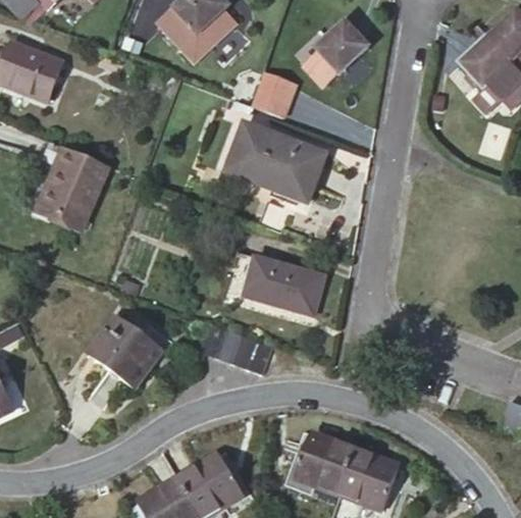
[(7,0),(5,3),(21,21),(38,8),(30,0),(7,0)]
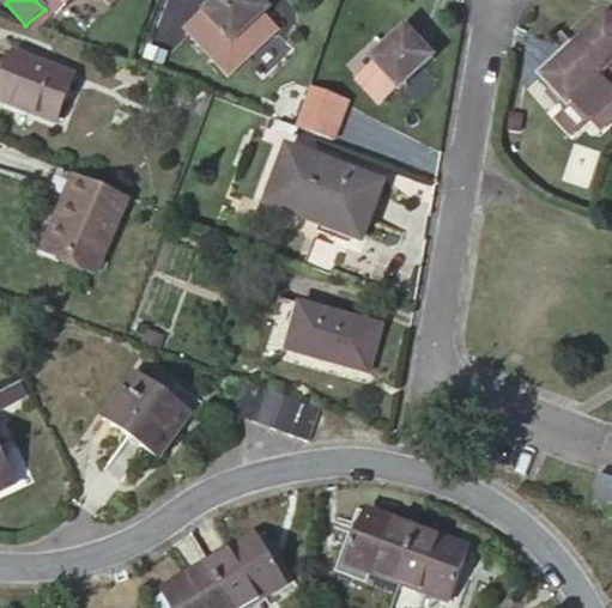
[(262,0),(216,0),(208,7),(187,28),(229,73),(277,29),(264,14),(270,8),(262,0)]
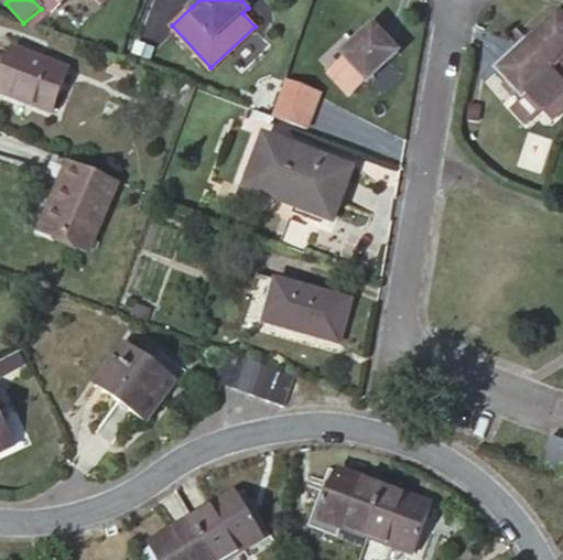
[(562,13),(561,11),(530,40),(555,67),(562,60),(562,13)]
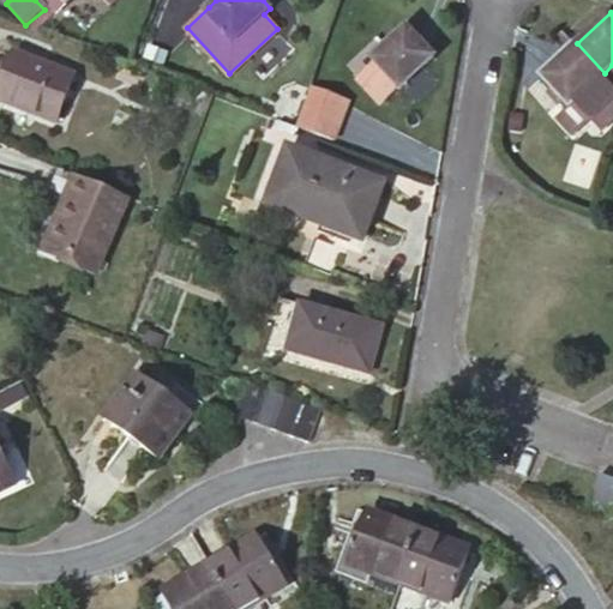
[(409,24),(374,55),(379,62),(361,79),(380,101),(400,84),(401,85),(436,54),(409,24)]
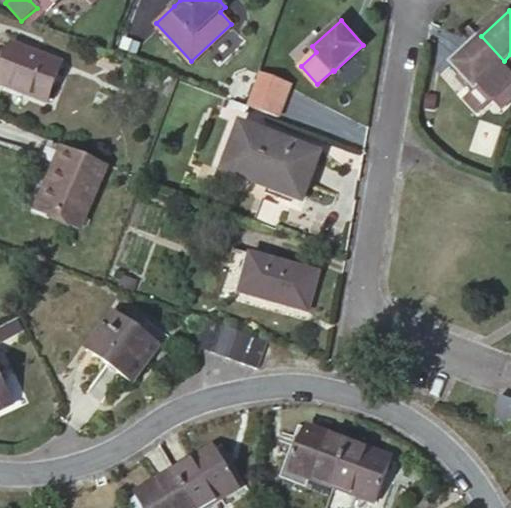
[(510,69),(504,61),(481,36),(452,63),(474,87),(478,84),(491,98),(510,80),(510,69)]
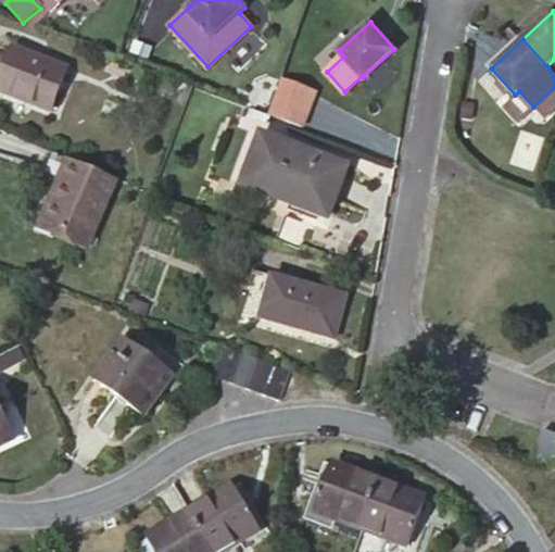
[(0,91),(50,111),(67,65),(14,46),(7,66),(0,80),(0,91)]
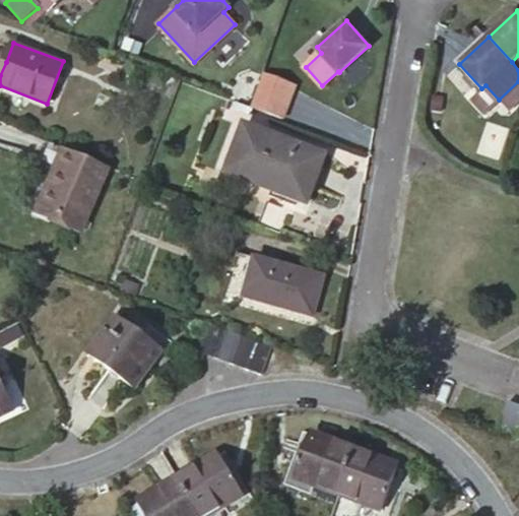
[(257,73),(245,106),(275,117),(287,84),(257,73)]
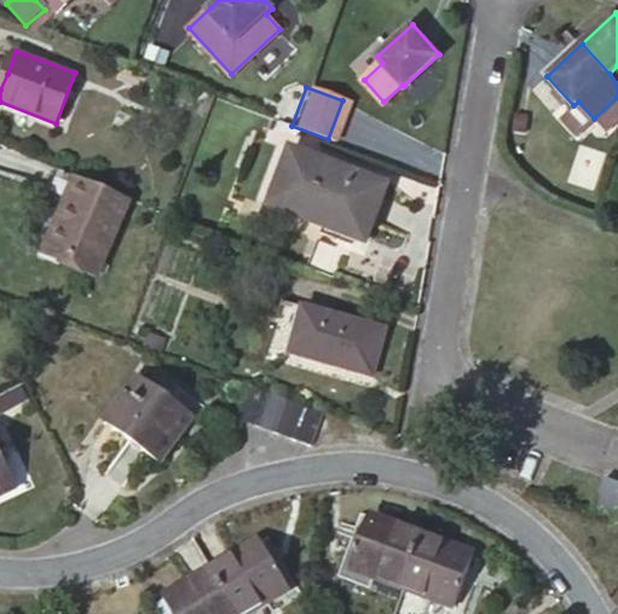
[(76,179),(102,189),(113,164),(68,145),(61,162),(80,169),(76,179)]
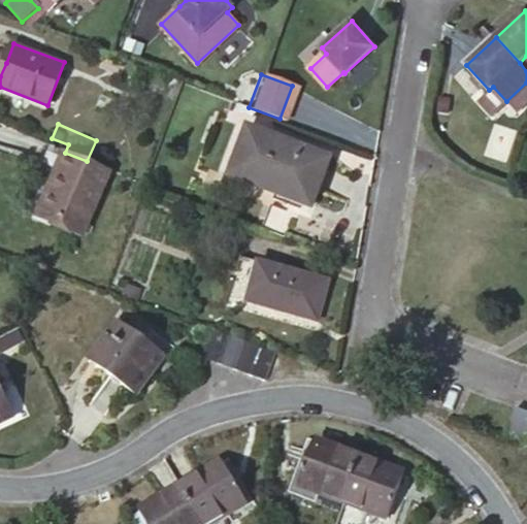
[(310,203),(327,159),(250,130),(232,174),(310,203)]
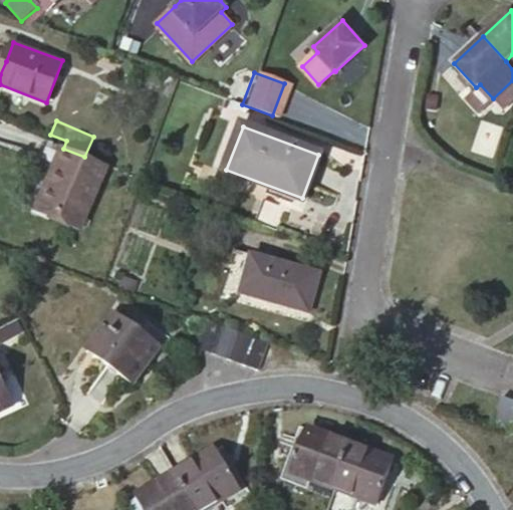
[(59,147),(36,202),(75,219),(98,163),(84,157),(63,149),(59,147)]
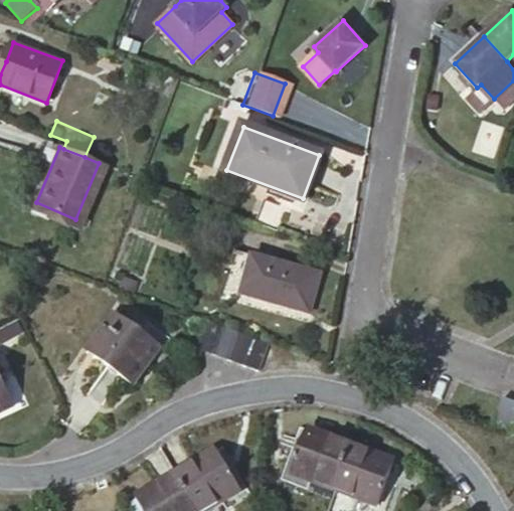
[(310,315),(322,275),(252,256),(240,295),(310,315)]
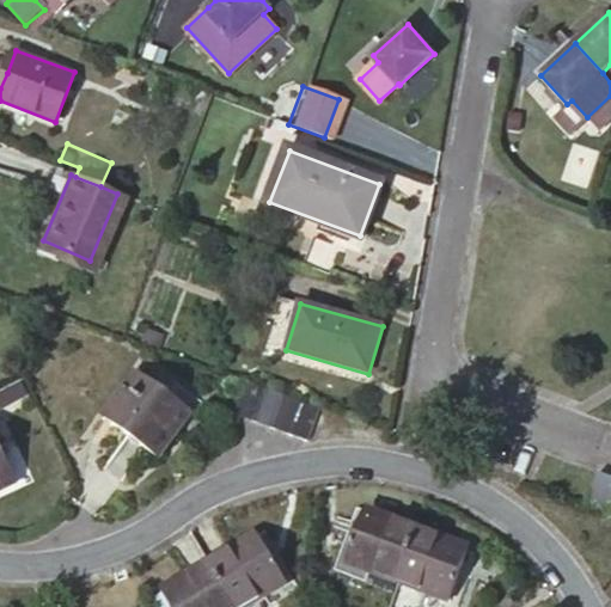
[(267,387),(249,380),(237,412),(255,418),(267,387)]
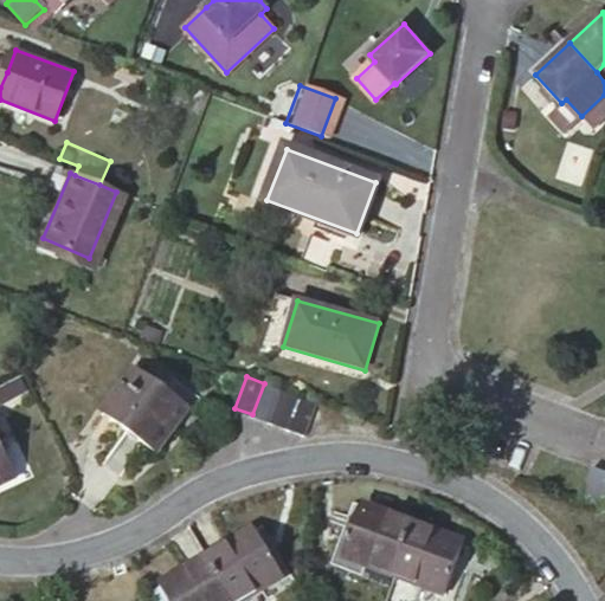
[(162,427),(179,404),(145,379),(114,419),(155,450),(169,432),(162,427)]
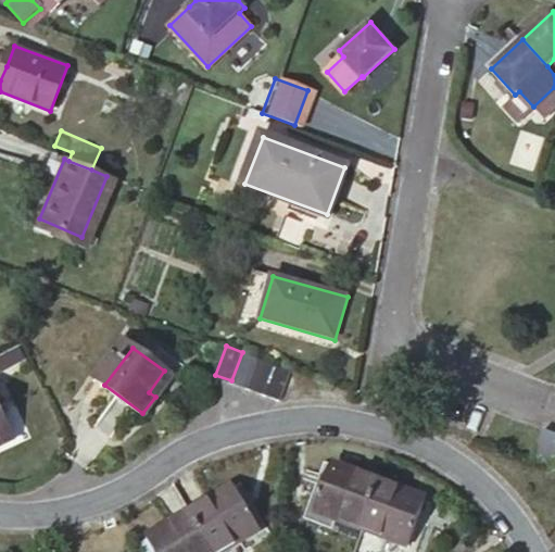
[(259,358),(242,352),(231,380),(248,386),(259,358)]
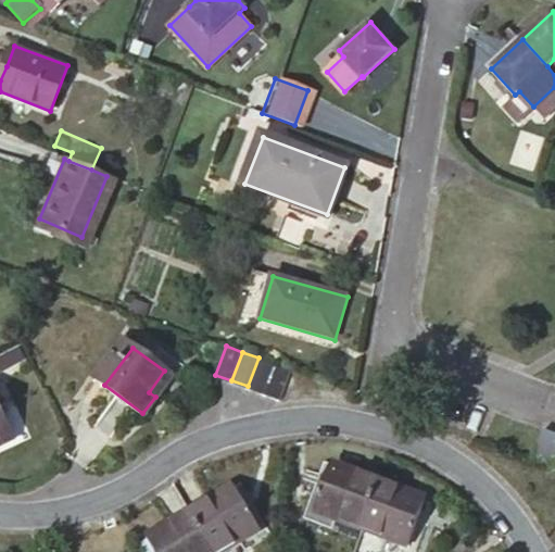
[(259,358),(248,386),(263,392),(274,363),(259,358)]
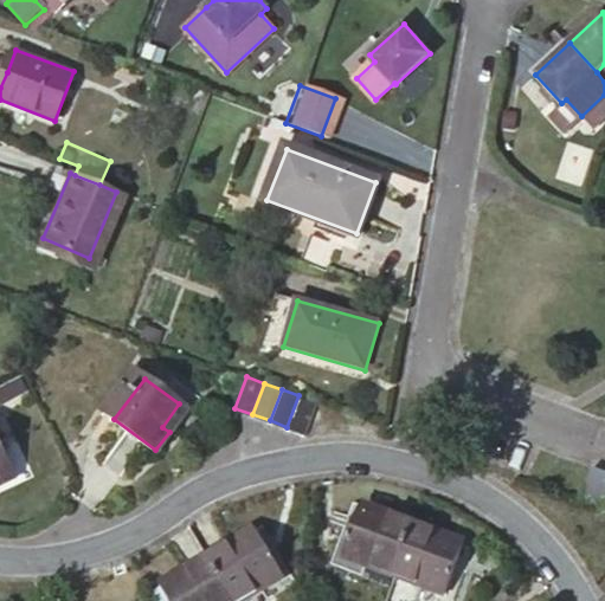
[(298,395),(287,427),(304,433),(317,401),(298,395)]
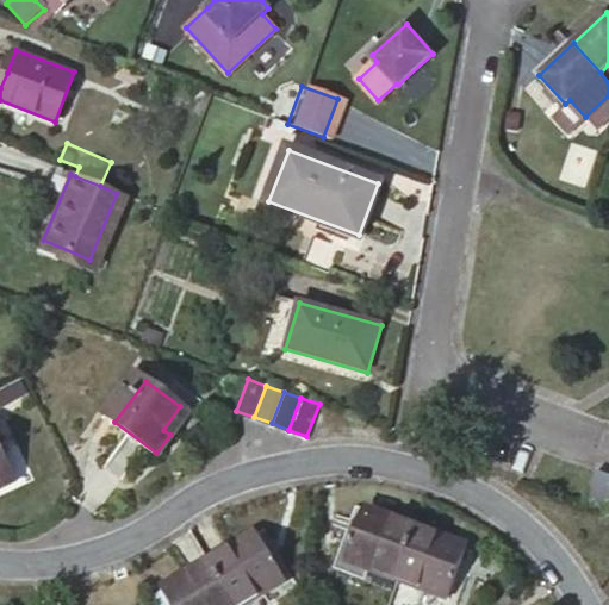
[(0,482),(12,476),(0,453),(0,482)]
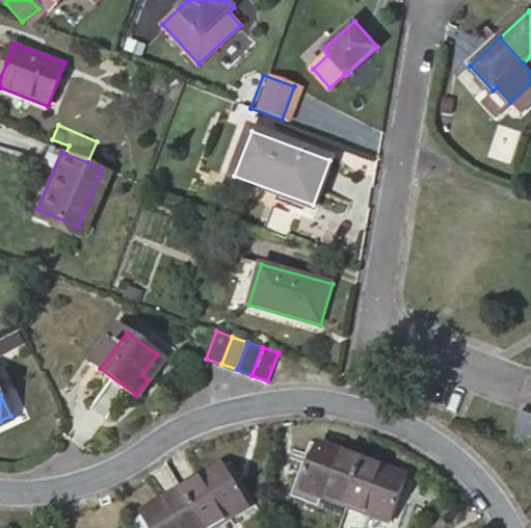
[(530,411),(526,410),(516,434),(530,440),(530,411)]
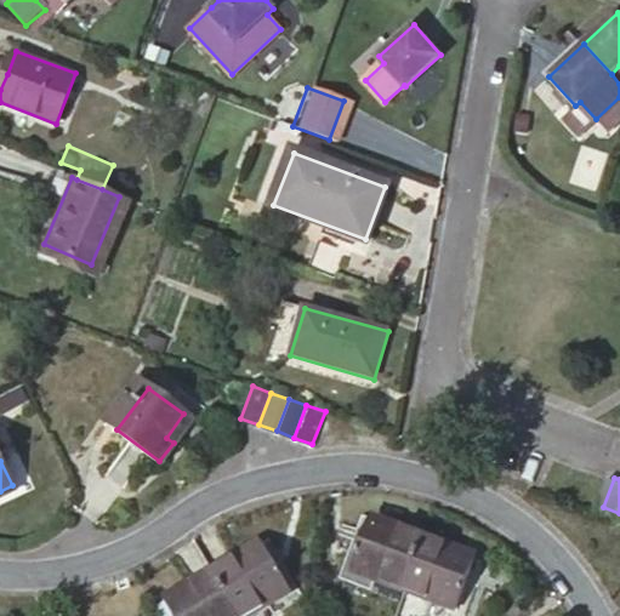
[(353,562),(405,581),(422,534),(376,517),(369,536),(363,534),(353,562)]
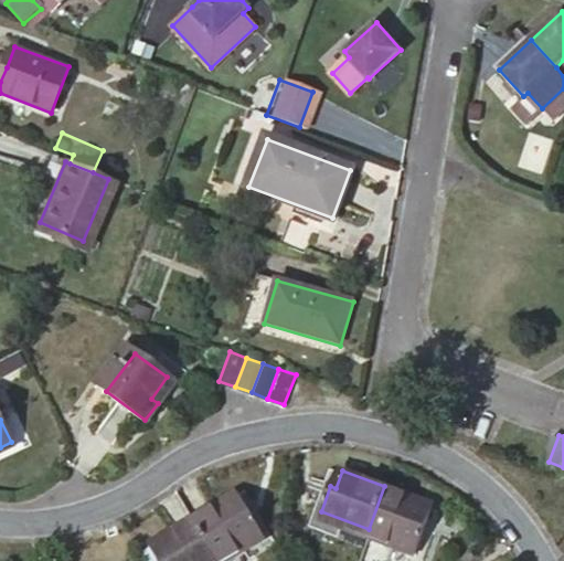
[(384,486),(369,529),(415,546),(424,521),(418,519),(424,501),(384,486)]
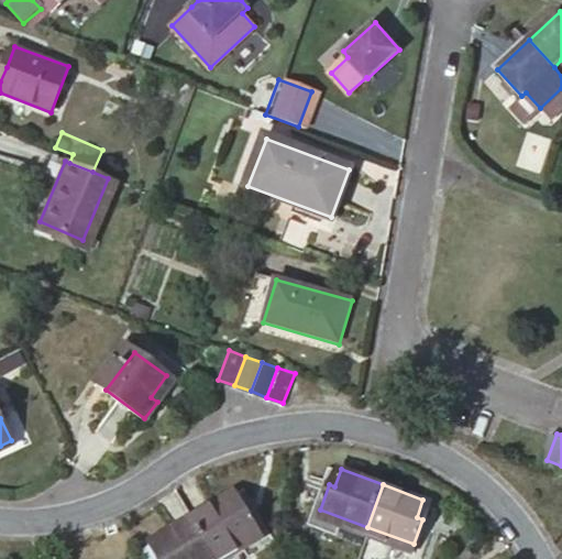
[(196,517),(220,557),(261,532),(249,510),(243,513),(232,494),(196,517)]
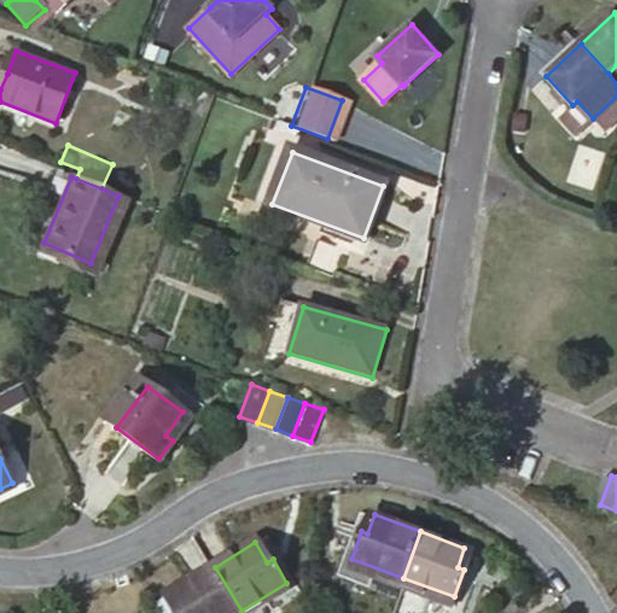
[(239,612),(242,611),(215,567),(172,594),(182,612),(239,612)]
